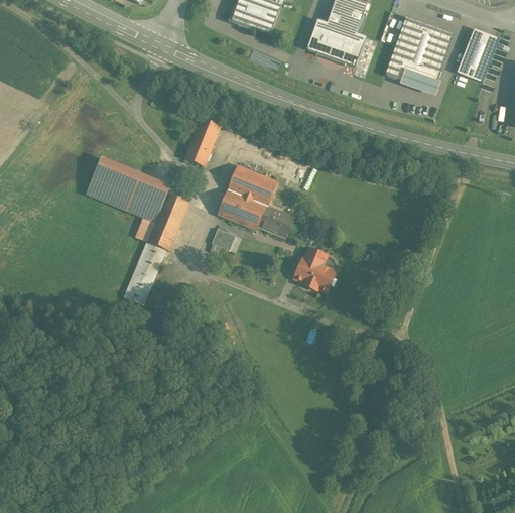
[(238,0),(231,19),(270,33),(280,4),(269,0),(238,0)]
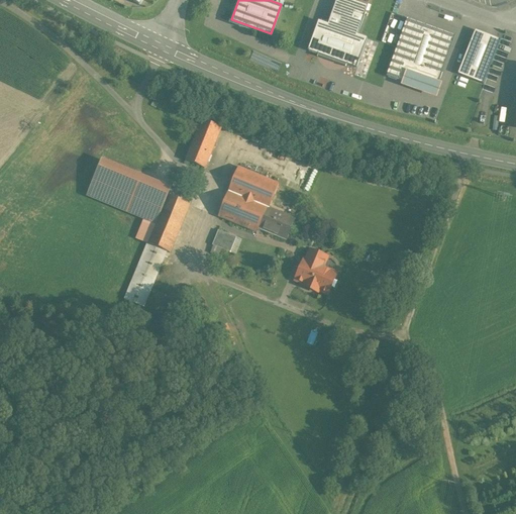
[(367,6),(350,0),(334,0),(327,22),(317,19),(306,48),(355,66),(367,35),(357,32),(367,6)]
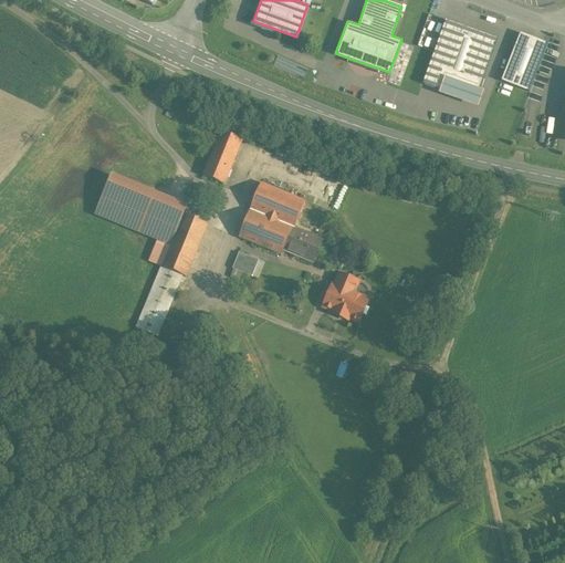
[(467,25),(445,18),(421,82),(439,87),(443,74),(479,86),(497,37),(467,25)]
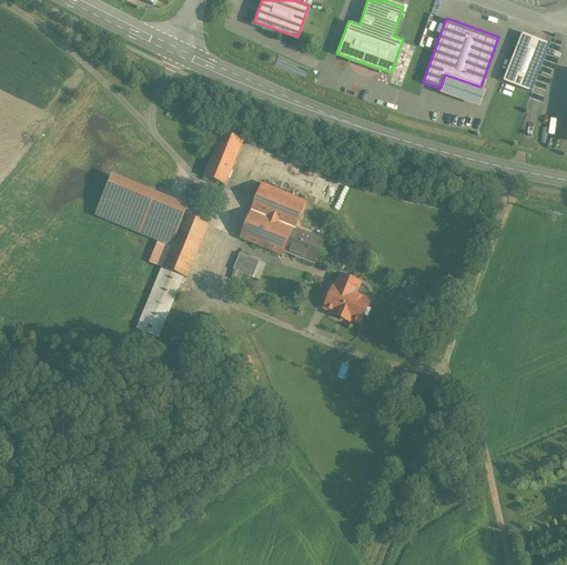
[(502,79),(529,90),(548,41),(520,30),(512,54),(502,79)]
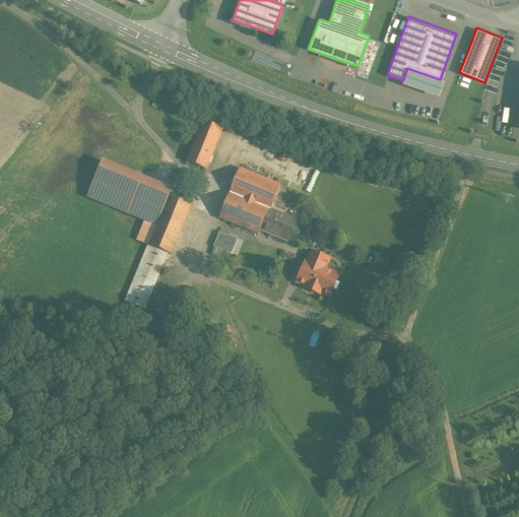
[(444,81),(407,68),(403,80),(402,83),(439,97),(444,81)]
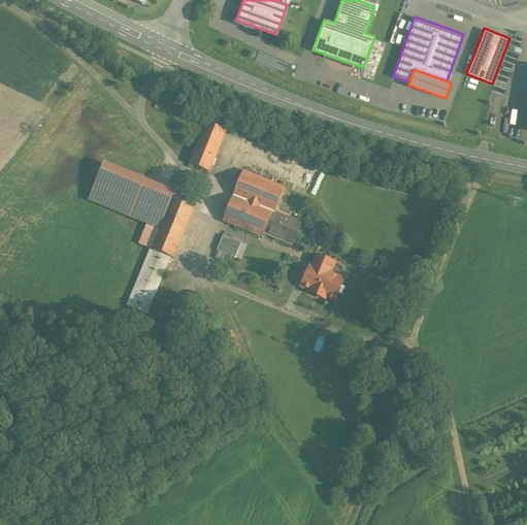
[(205,121),(189,161),(207,169),(224,128),(205,121)]
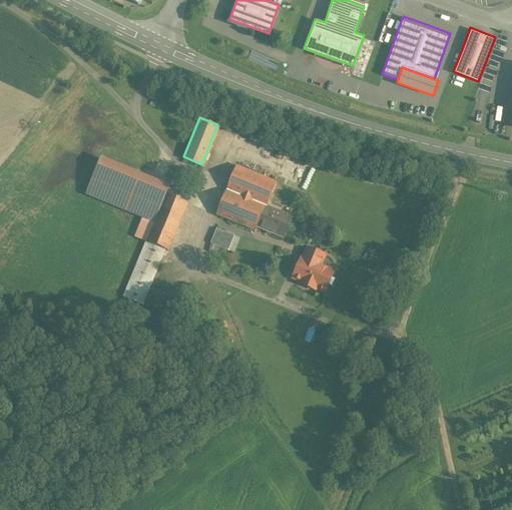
[(101,155),(97,163),(164,191),(168,183),(145,174),(101,155)]
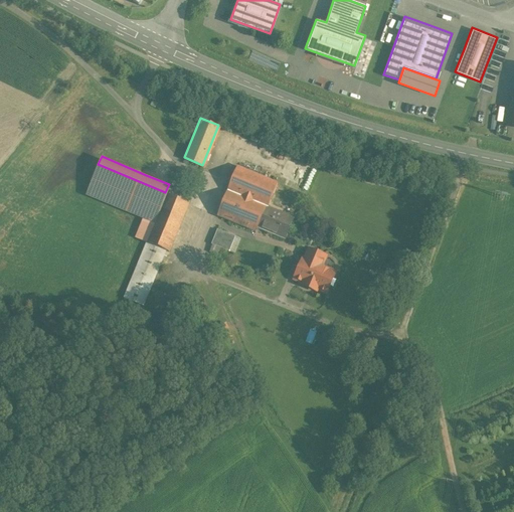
[(154,220),(165,192),(98,164),(87,192),(143,215),(154,220)]
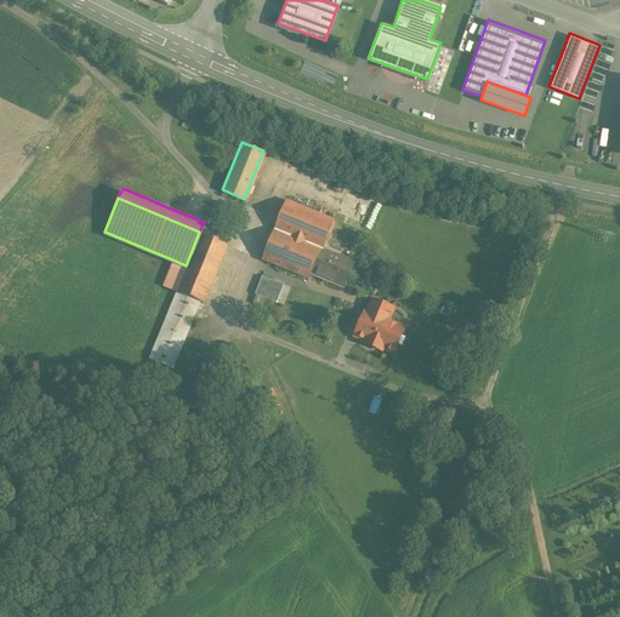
[(334,218),(285,198),(261,257),(307,276),(310,272),(320,246),(322,246),(334,218)]
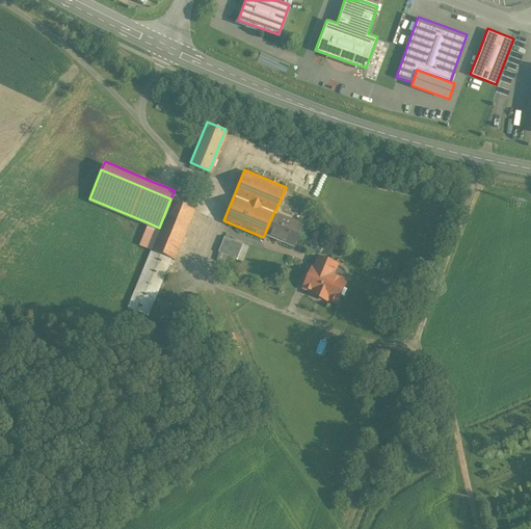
[(159,229),(151,248),(169,257),(174,258),(194,208),(171,199),(159,229)]
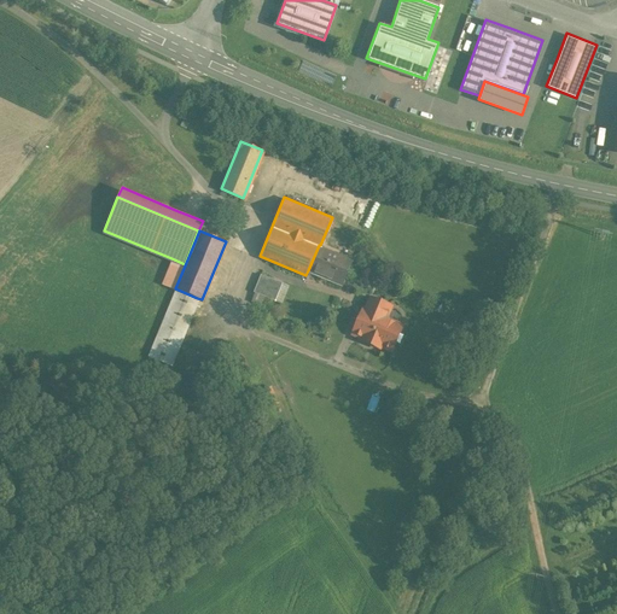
[(320,245),(319,245),(308,270),(341,285),(351,258),(320,245)]
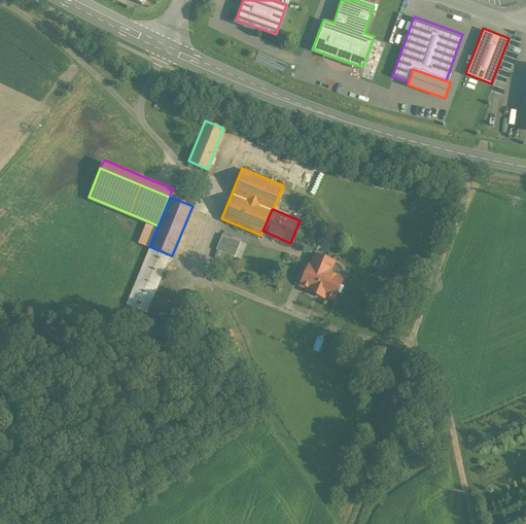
[(138,241),(149,246),(158,226),(146,221),(138,241)]
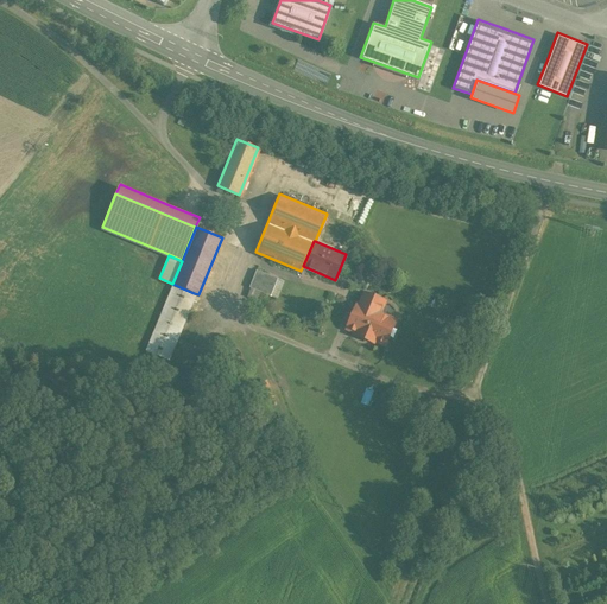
[(272,274),(255,268),(248,285),(265,292),(272,274)]
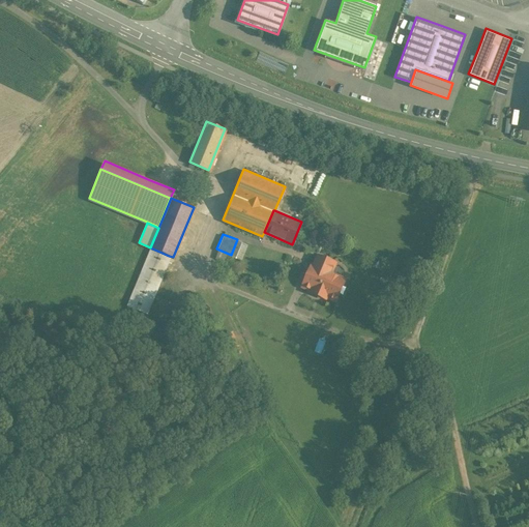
[(246,243),(237,239),(231,255),(240,259),(246,243)]
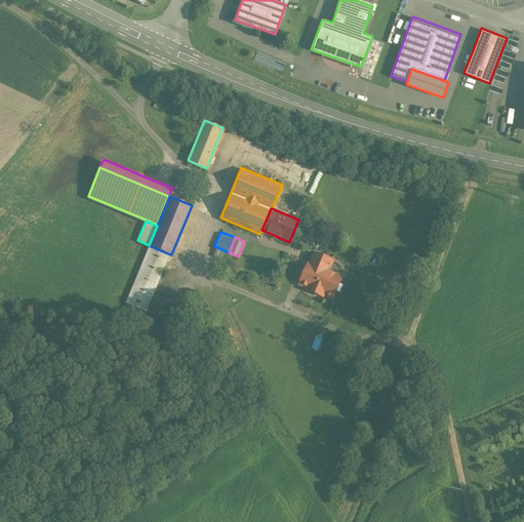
[(167,253),(149,245),(125,302),(145,310),(167,253)]
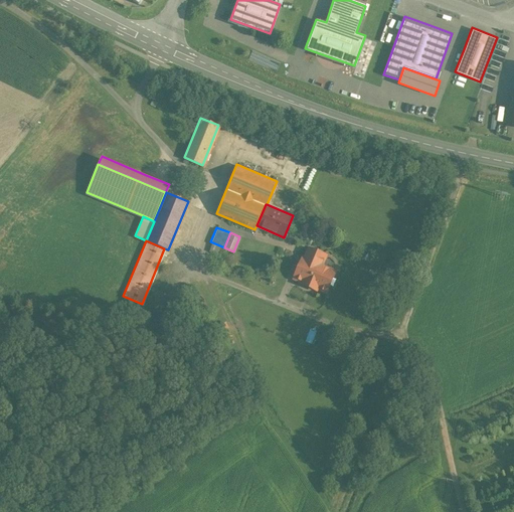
[(324,254),(308,247),(301,264),(299,263),(293,277),(325,291),(334,271),(322,266),(321,263),(324,254)]
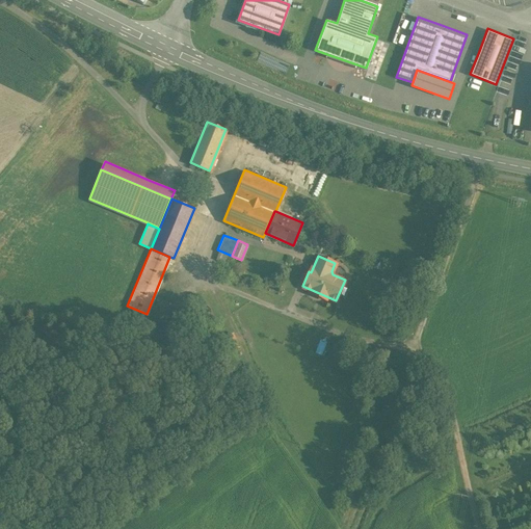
[(173,310),(170,310),(168,310),(166,311),(164,312),(162,313),(161,314),(160,315),(159,317),(158,319),(157,320),(157,322),(157,324),(157,325),(157,328),(158,329),(158,331),(159,332),(160,333),(161,335),(162,336),(164,337),(166,338),(167,338),(169,338),(171,338),(174,338),(176,338),(178,337),(179,336),(181,335),(182,334),(183,332),(184,328),(185,327),(185,326),(185,323),(185,321),(185,320),(184,319),(183,316),(182,314),(181,314),(180,313),(178,312),(176,311),(173,310)]
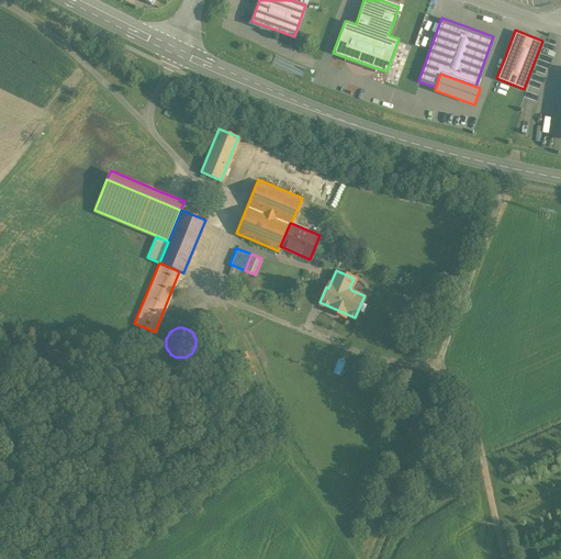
[(245,350),(236,355),(245,370),(253,366),(245,350)]
